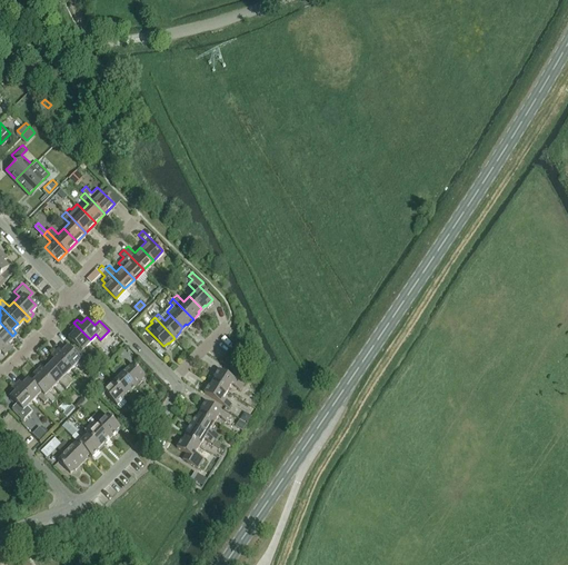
[(0,342),(7,348),(11,345),(7,342),(12,336),(0,323),(0,342)]
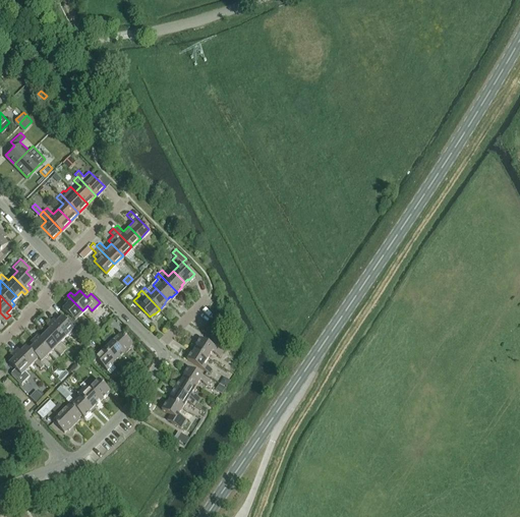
[(77,316),(82,310),(67,295),(64,298),(67,302),(62,307),(68,312),(63,317),(63,318),(74,328),(82,320),(77,316)]
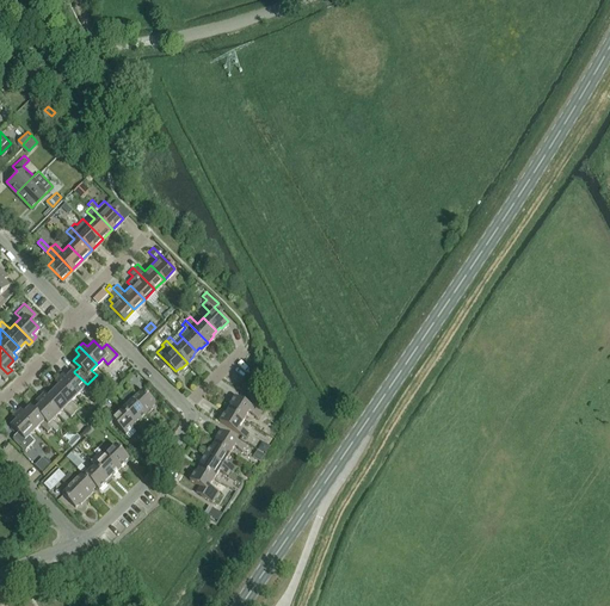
[(74,372),(74,371),(72,369),(66,375),(62,371),(57,375),(75,393),(81,387),(88,395),(93,390),(87,384),(74,372)]
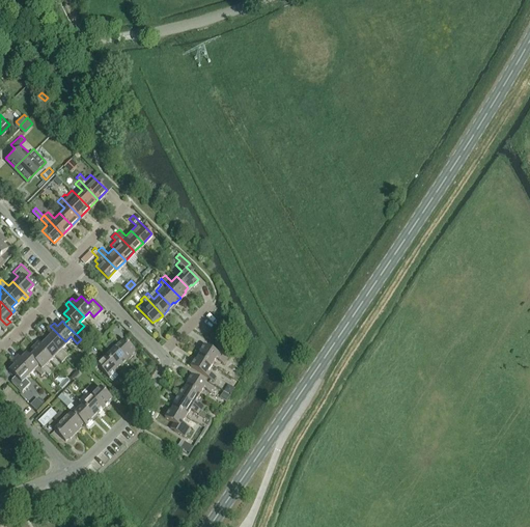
[(230,325),(224,321),(220,326),(227,330),(230,325)]
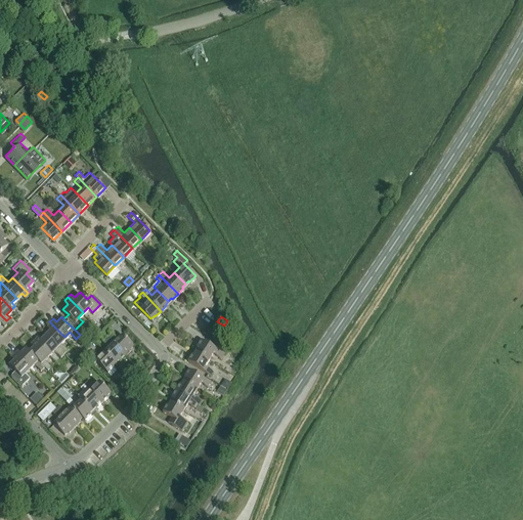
[(60,342),(64,337),(49,321),(46,325),(49,329),(45,333),(63,352),(67,348),(60,342)]
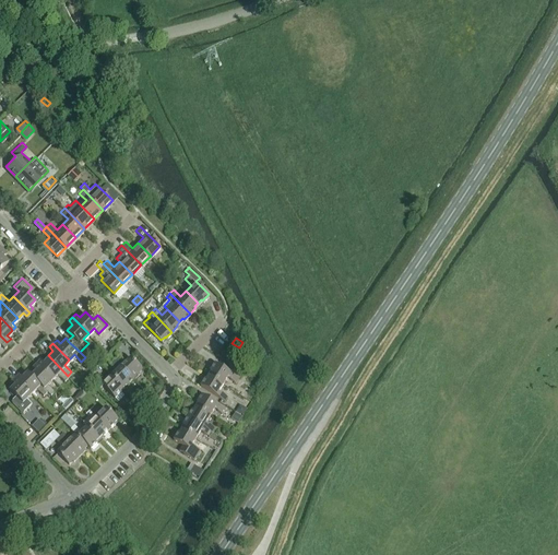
[(138,370),(141,366),(129,354),(123,361),(117,353),(113,357),(133,377),(139,370),(138,370)]
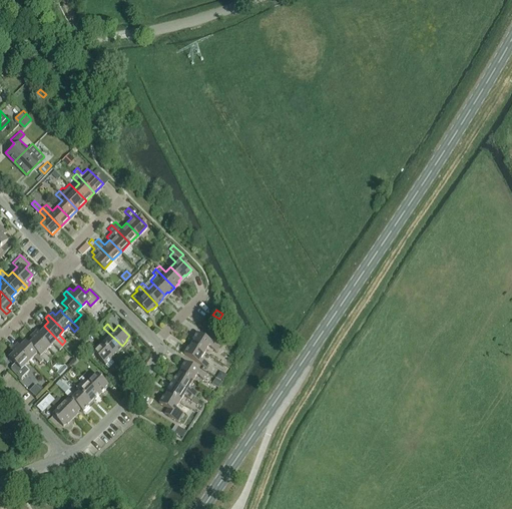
[(39,331),(36,328),(32,331),(47,346),(52,342),(58,348),(62,345),(44,326),(39,331)]
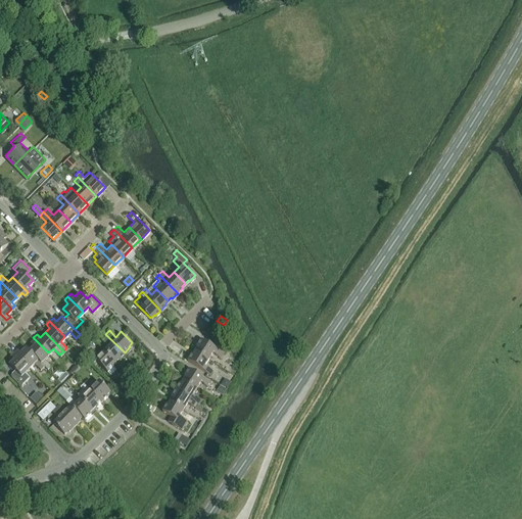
[(108,343),(103,349),(114,361),(117,358),(119,358),(125,352),(105,334),(102,337),(108,343)]
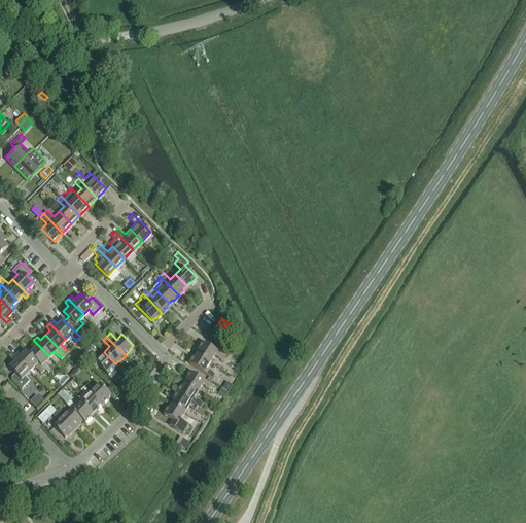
[(48,355),(33,340),(30,344),(33,347),(29,351),(29,352),(43,368),(47,371),(50,367),(44,360),(48,355)]
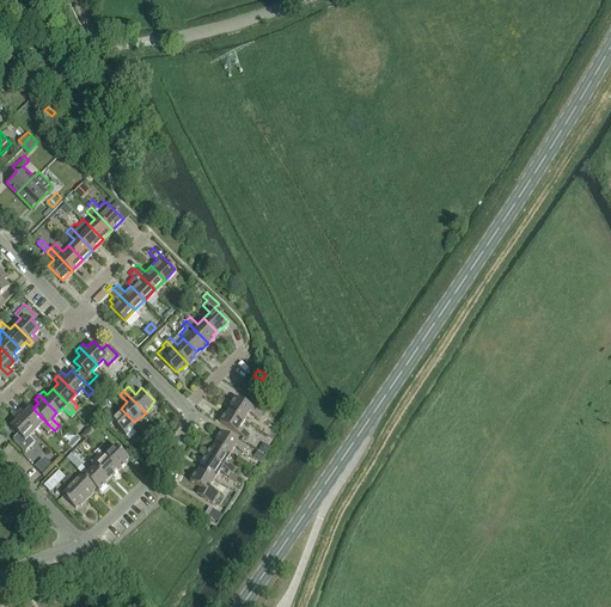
[(227,408),(243,417),(248,410),(257,416),(264,405),(248,394),(244,400),(234,394),(230,403),(231,403),(227,408)]
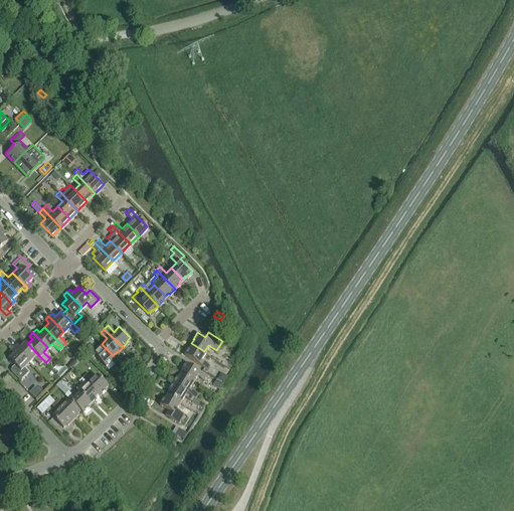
[(28,344),(28,343),(25,340),(20,345),(17,342),(13,345),(28,360),(33,356),(39,362),(42,359),(28,344)]
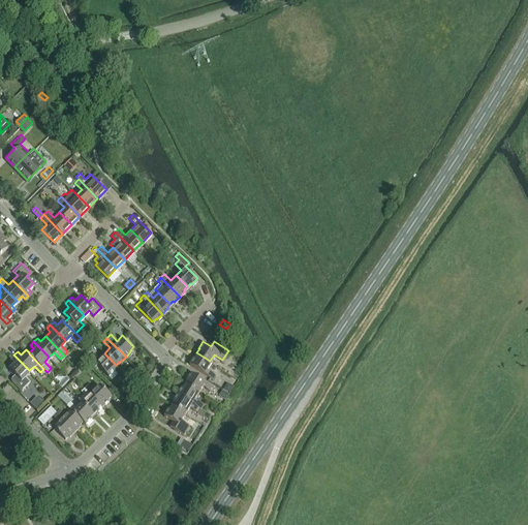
[(113,368),(116,365),(104,353),(99,359),(93,351),(89,356),(107,374),(114,368),(113,368)]
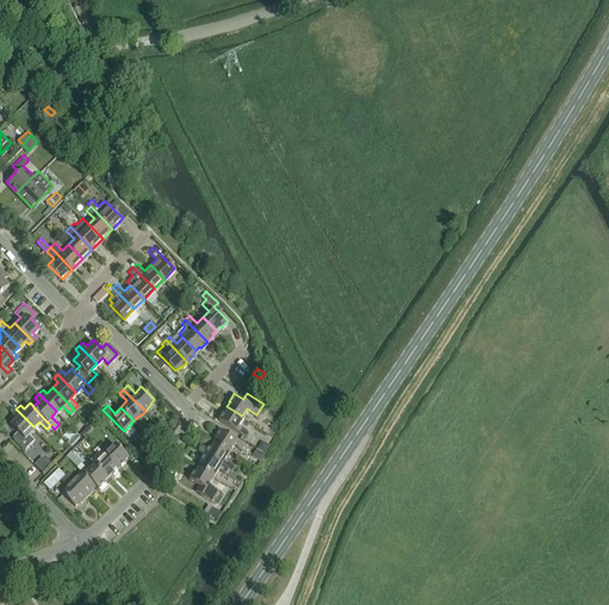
[(238,423),(242,416),(227,406),(224,411),(223,410),(218,418),(244,434),(247,429),(238,423)]
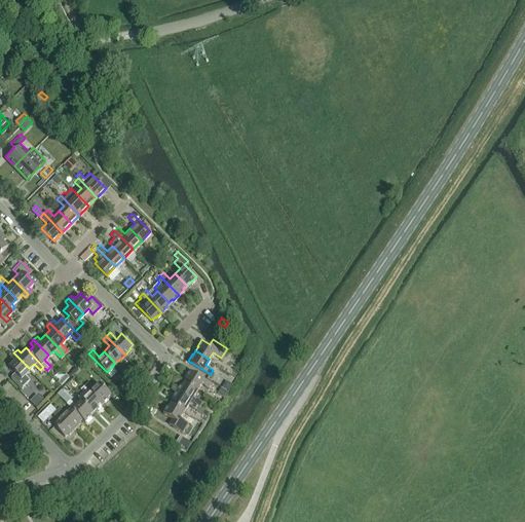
[(25,373),(29,368),(13,352),(10,357),(13,360),(8,365),(16,372),(11,376),(21,385),(29,377),(25,373)]
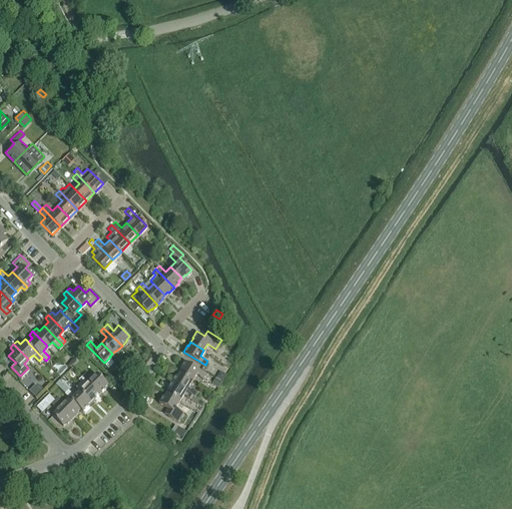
[(178,371),(191,379),(195,373),(203,377),(206,373),(184,359),(180,366),(181,367),(178,371)]
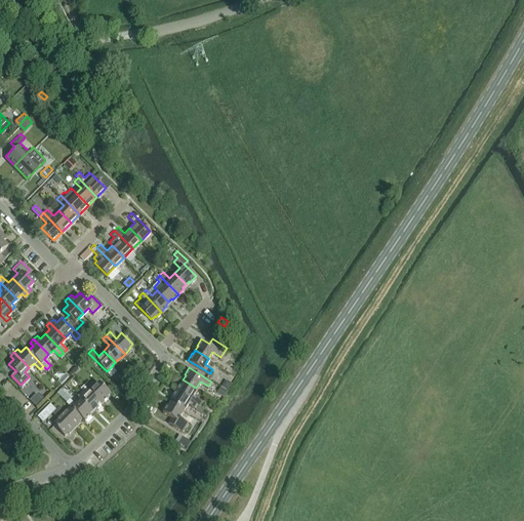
[(110,392),(98,381),(93,386),(86,379),(83,383),(102,401),(108,396),(107,395),(110,392)]
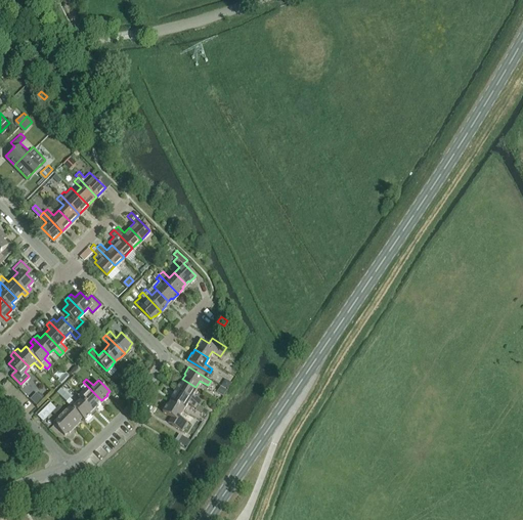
[(192,393),(195,387),(182,379),(180,382),(179,381),(175,388),(198,402),(200,398),(192,393)]
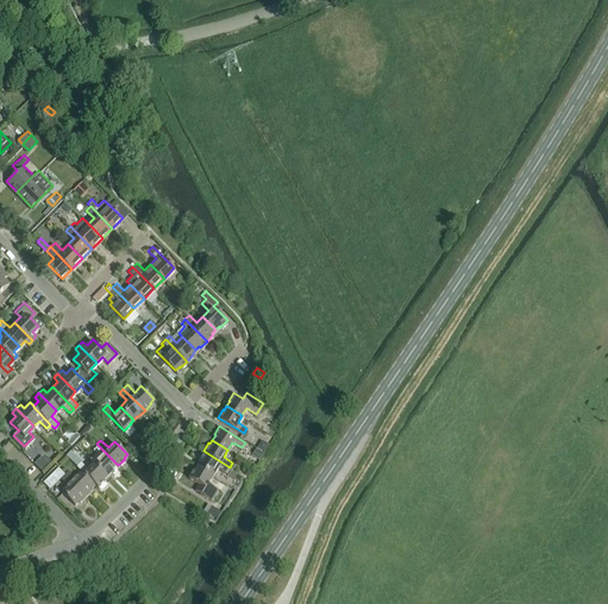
[(89,457),(94,461),(107,474),(111,471),(112,472),(118,465),(96,444),(93,448),(95,451),(89,457)]
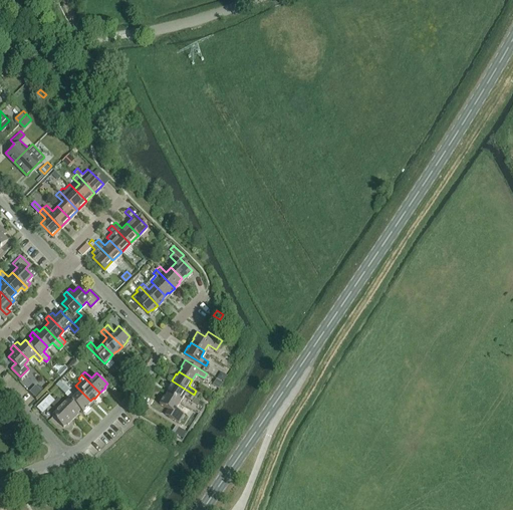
[(191,399),(194,395),(172,380),(168,388),(169,388),(166,392),(180,400),(184,394),(191,399)]
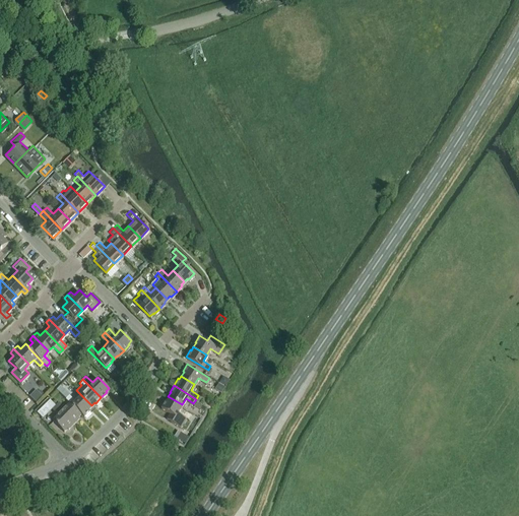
[(36,387),(29,393),(36,399),(42,393),(36,387)]
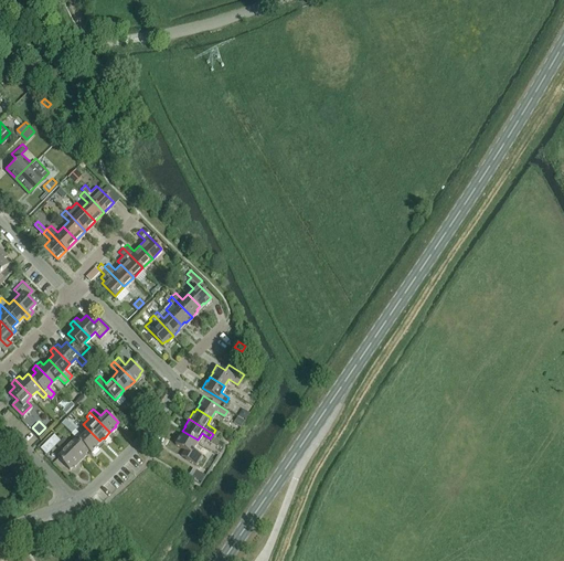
[(87,429),(82,434),(74,427),(71,431),(75,436),(87,448),(91,452),(97,445),(96,444),(99,441),(87,429)]
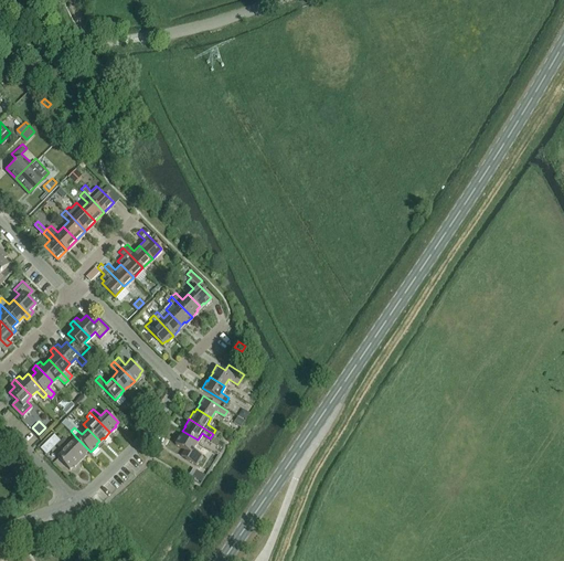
[(193,446),(198,440),(182,431),(180,434),(179,434),(174,442),(183,447),(180,453),(195,462),(202,452),(193,446)]
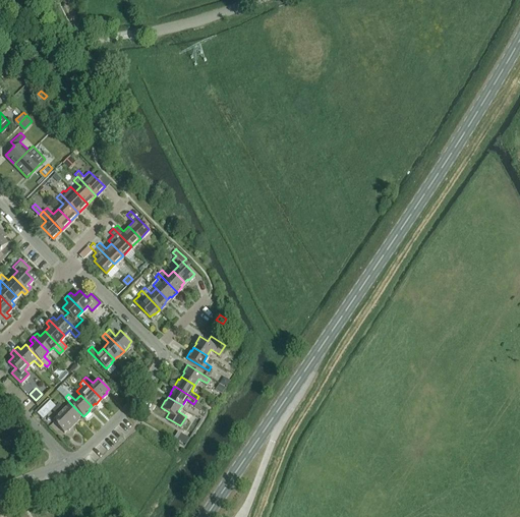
[(42,416),(54,403),(49,398),(36,410),(42,416)]
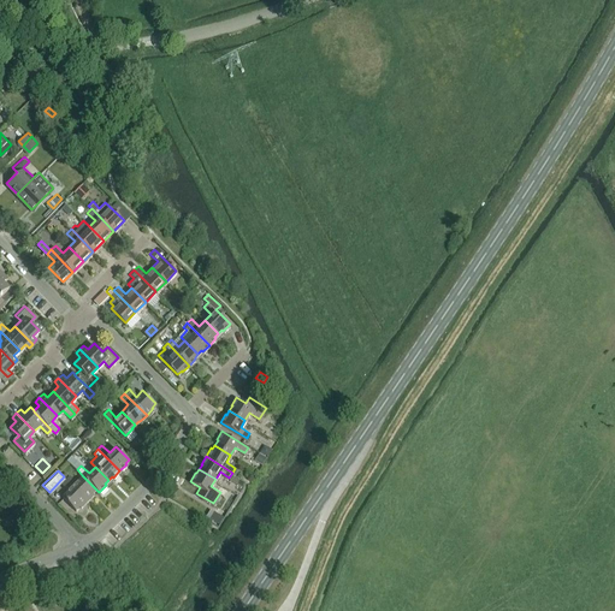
[(95,488),(82,475),(76,481),(69,473),(65,476),(87,499),(93,492),(93,491),(95,488)]
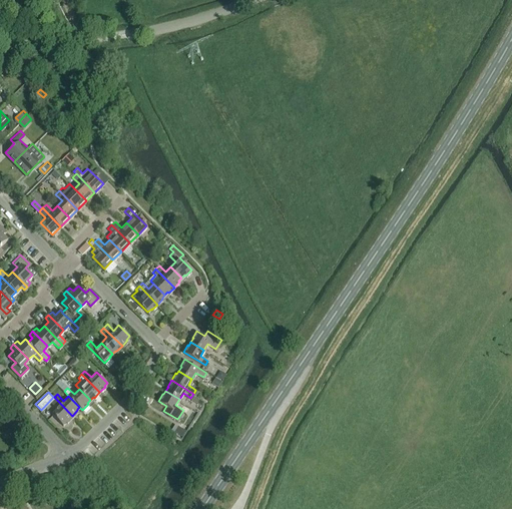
[(54,397),(50,401),(57,407),(51,413),(62,424),(65,421),(66,421),(72,416),(54,397)]
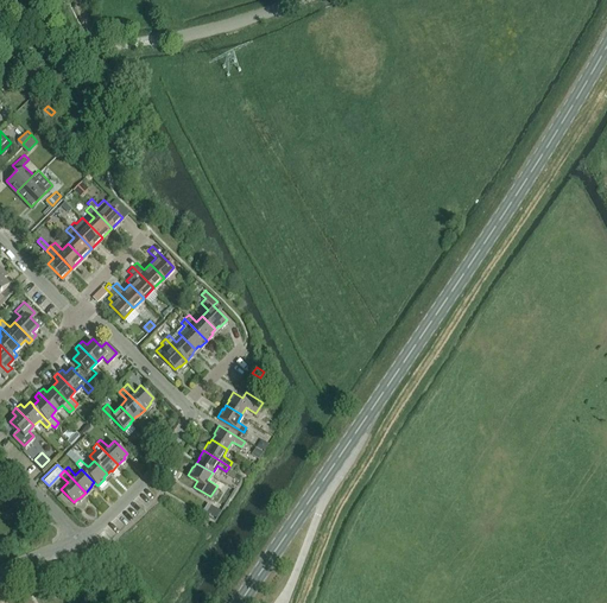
[(231,490),(234,484),(226,480),(222,486),(231,490)]
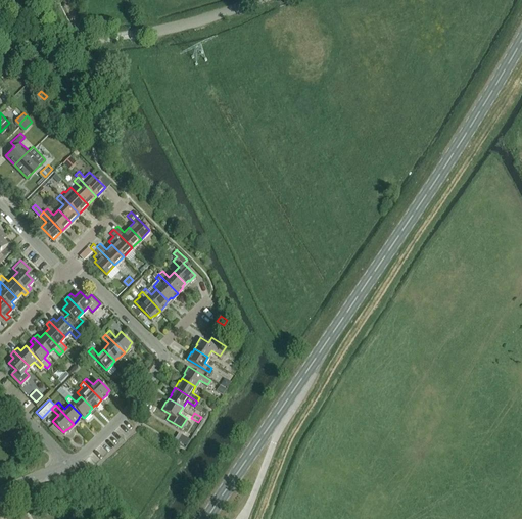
[(158,416),(154,422),(169,432),(173,426),(158,416)]
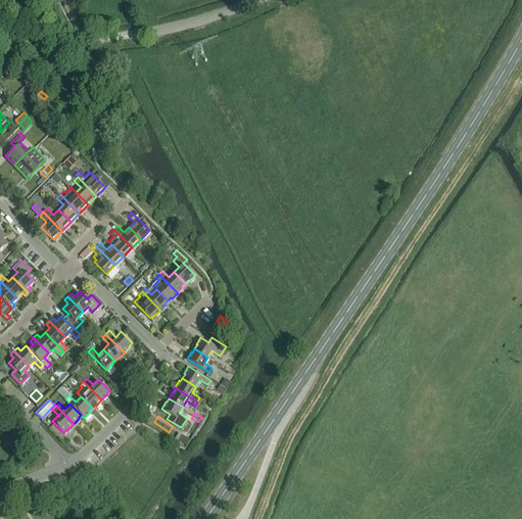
[(181,432),(178,438),(185,442),(188,437),(181,432)]
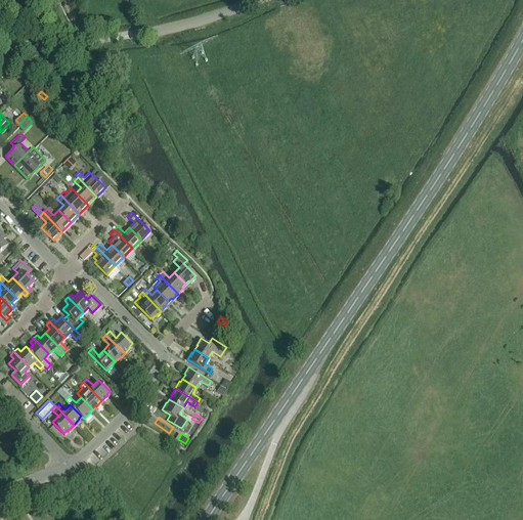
All buildings are outlined.
